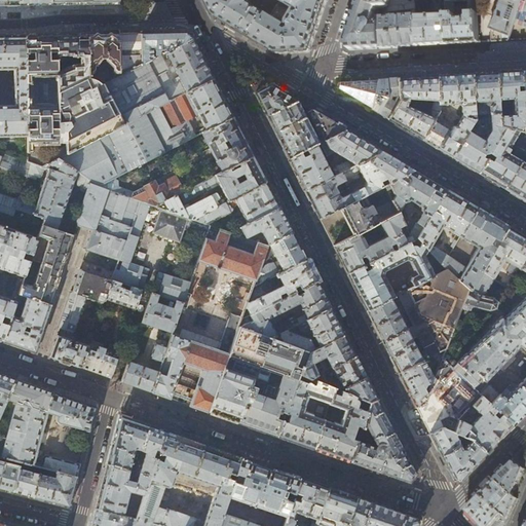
[(207,0),(208,1),(216,16),(249,36),(278,53),(293,53),(309,52),(327,1),(324,0),(207,0)]
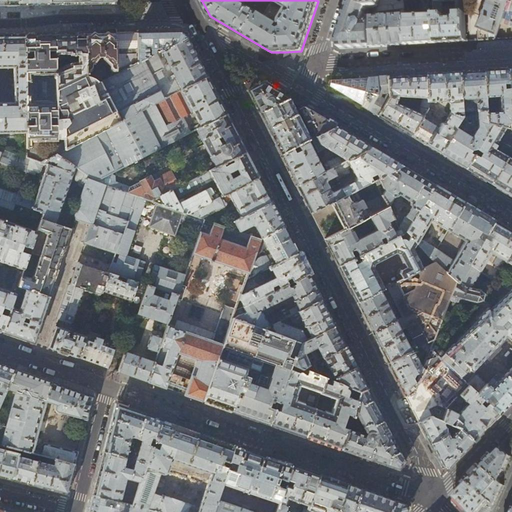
[(403,0),(404,3),(406,45),(421,44),(436,43),(434,16),(419,17),(418,0),(411,1),(411,0),(403,0)]
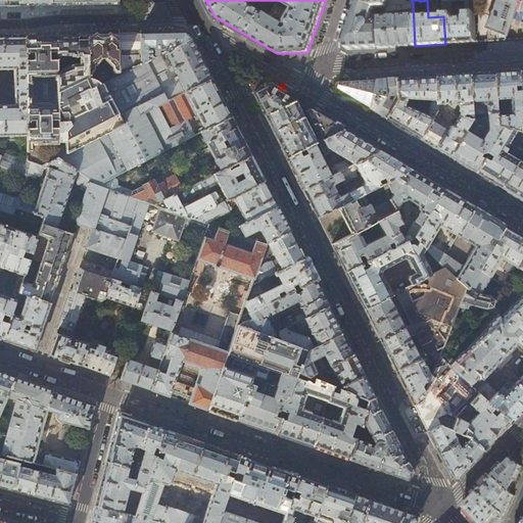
[(442,0),(443,16),(445,44),(460,43),(476,43),(473,0),(442,0)]
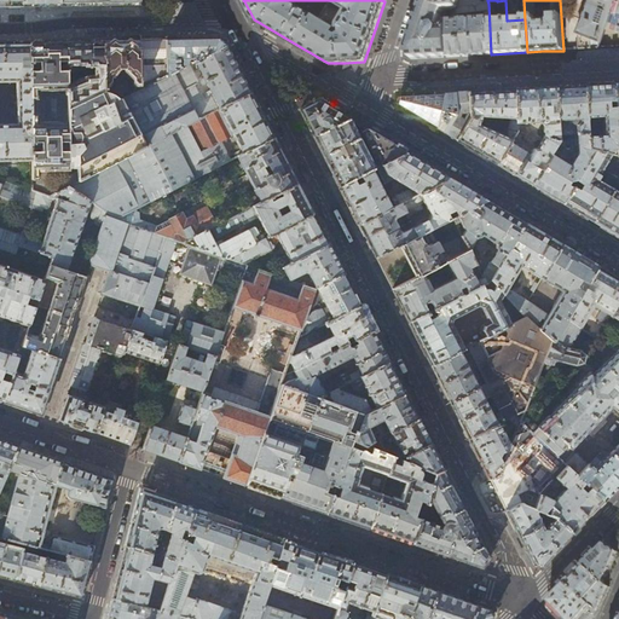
[(591,0),(579,35),(578,50),(599,48),(611,9),(613,1),(613,0),(591,0)]
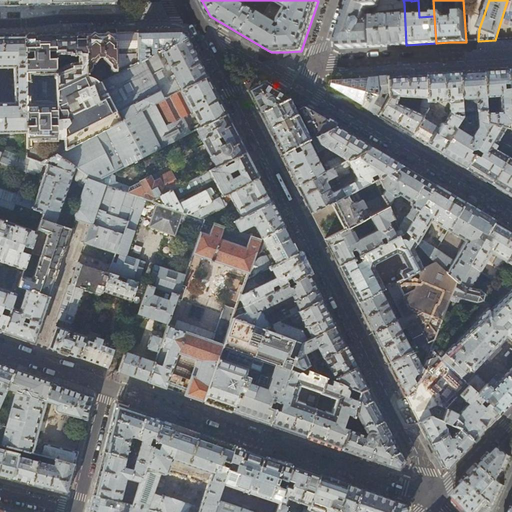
[(366,8),(350,1),(343,21),(337,40),(339,45),(340,49),(372,47),(369,19),(371,19),(379,6),(366,8)]
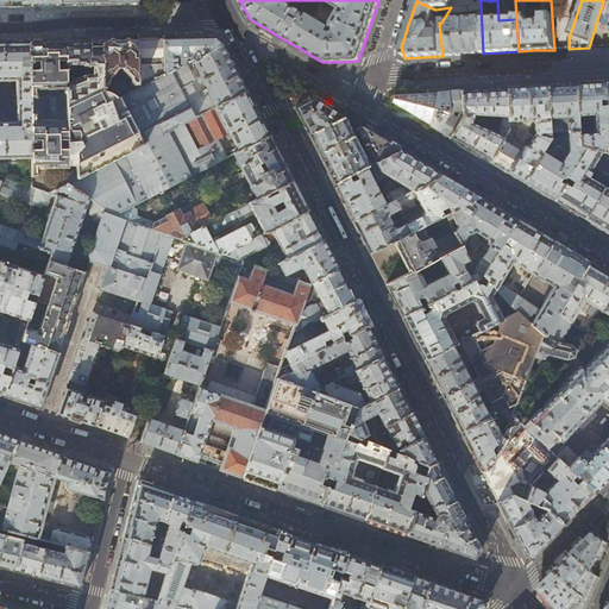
[(441,23),(439,23),(443,56),(463,55),(483,54),(481,4),(451,7),(441,23)]
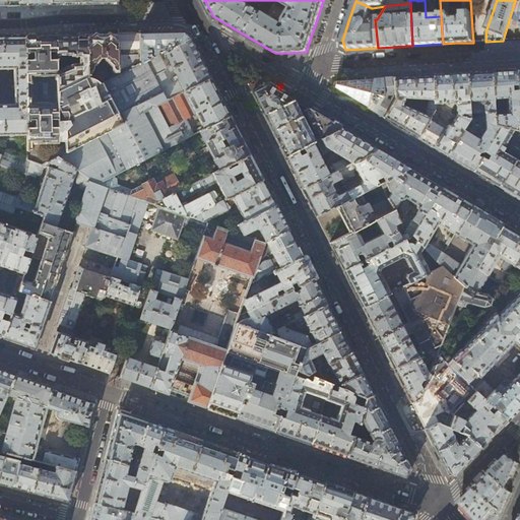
[(157,34),(139,34),(139,65),(190,39),(190,37),(183,33),(157,34)]
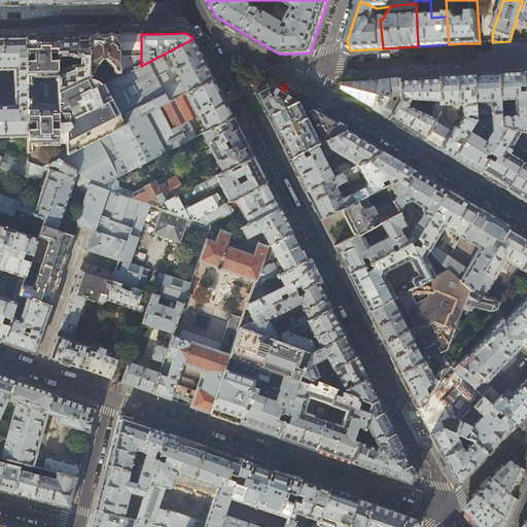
[(102,35),(88,35),(89,75),(91,75),(91,74),(94,71),(94,68),(100,62),(103,65),(109,65),(113,69),(113,71),(115,73),(119,73),(118,34),(102,35)]
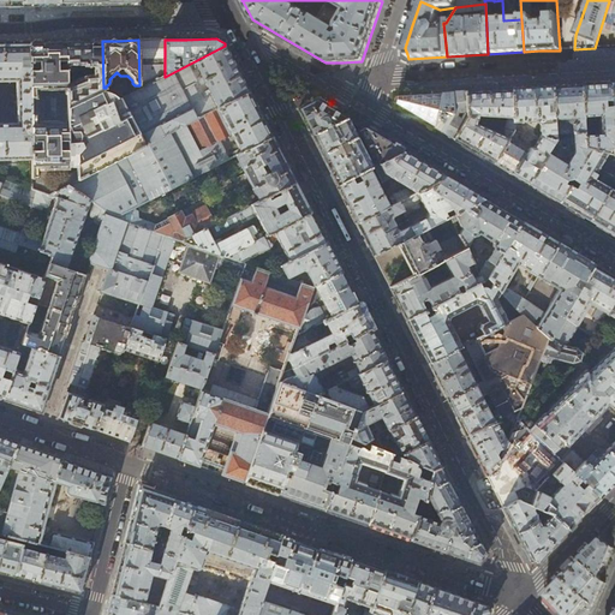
[(150,40),(138,40),(139,85),(139,90),(165,77),(165,40),(150,40)]
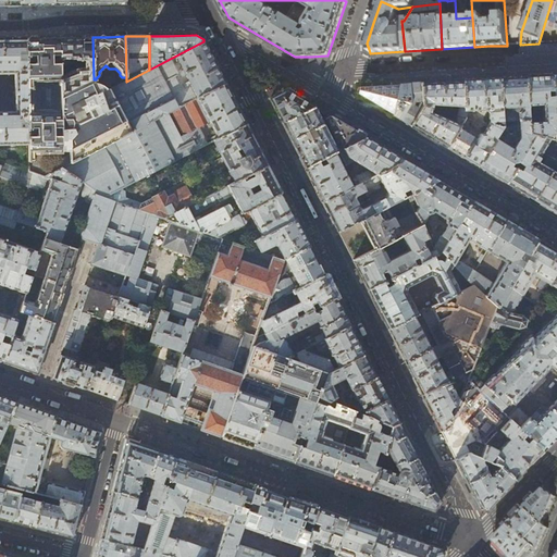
[(44,38),(27,38),(28,145),(28,162),(35,161),(34,155),(61,155),(61,152),(61,131),(61,121),(60,37),(44,38)]
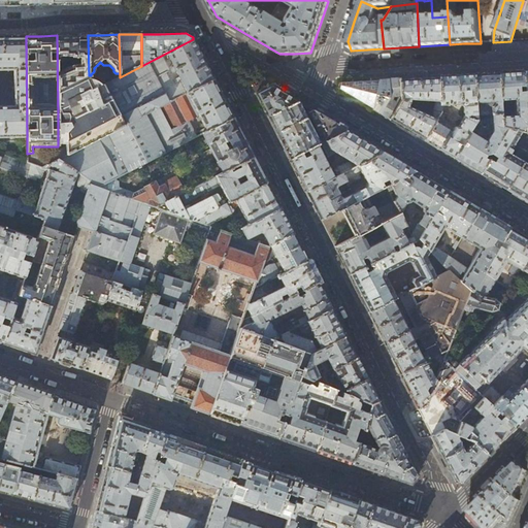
[(73,35),(57,35),(58,114),(59,114),(62,120),(63,122),(65,124),(58,124),(58,144),(65,144),(66,155),(124,126),(103,86),(96,80),(89,78),(89,75),(88,35),(73,35)]
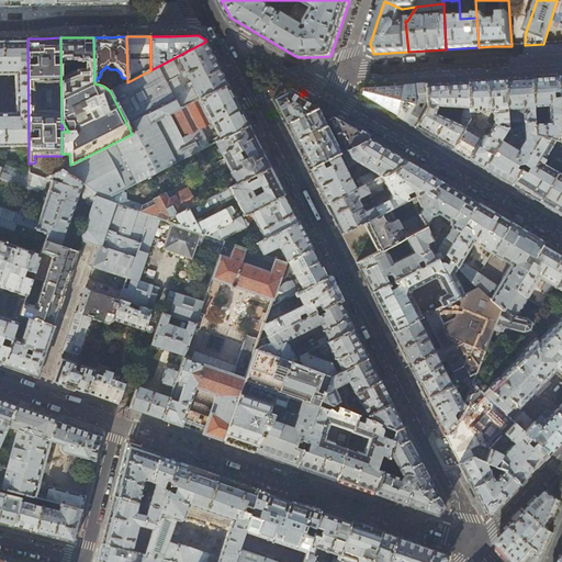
[(0,146),(29,146),(27,38),(6,38),(0,38),(0,146)]
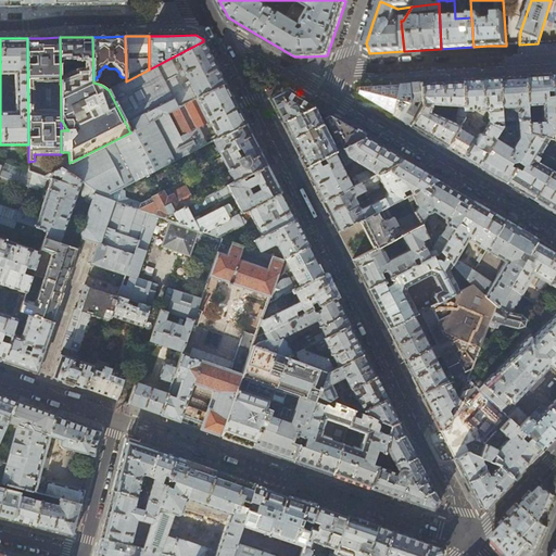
[(203,41),(212,58),(213,58),(213,55),(206,41),(205,41),(204,40),(203,41)]
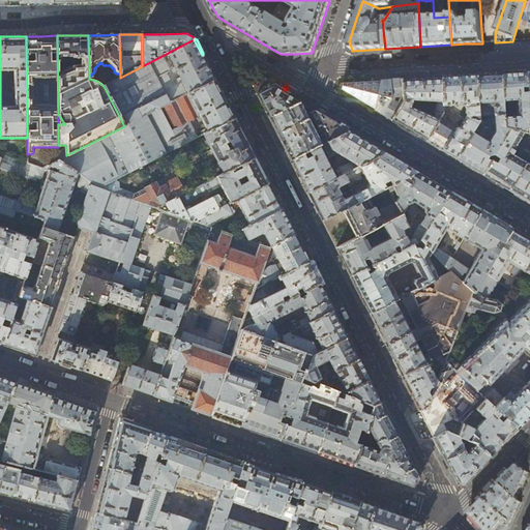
[(202,55),(194,39),(142,66),(120,78),(104,86),(124,126),(188,93),(214,80),(204,59),(202,55)]
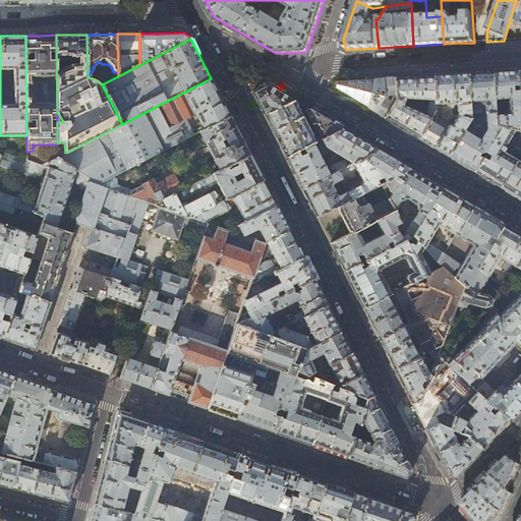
[(504,71),(491,72),(494,99),(508,98),(509,114),(495,115),(495,125),(502,126),(514,129),(520,131),(517,70),(504,71)]
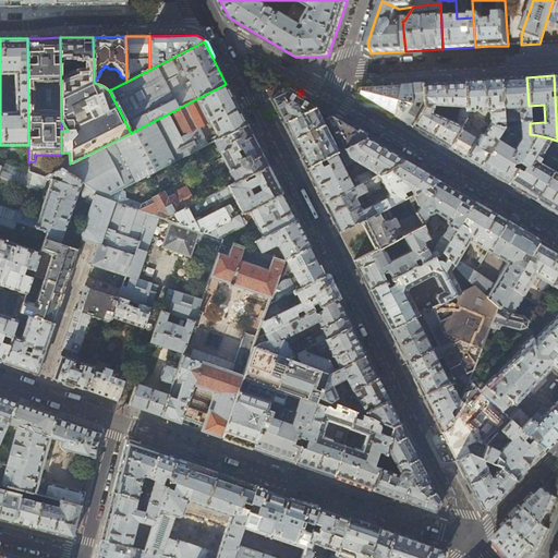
[(514,77),(500,79),(502,122),(518,121),(530,120),(529,106),(526,77),(514,77)]
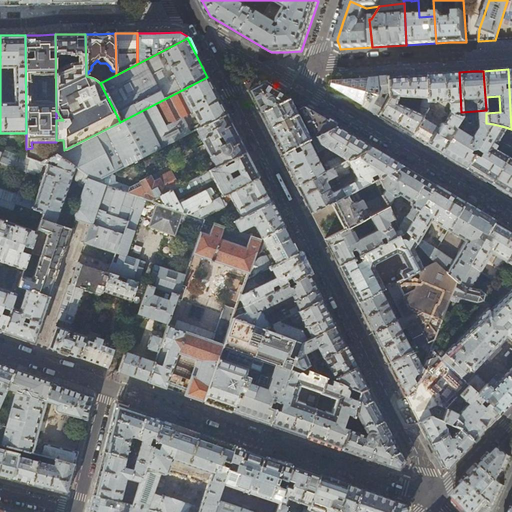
[(442,73),(426,74),(428,102),(447,101),(449,103),(450,114),(444,123),(441,123),(437,120),(436,121),(430,117),(432,113),(427,110),(411,136),(421,142),(439,153),(457,125),(462,117),(461,112),(459,72),(442,73)]
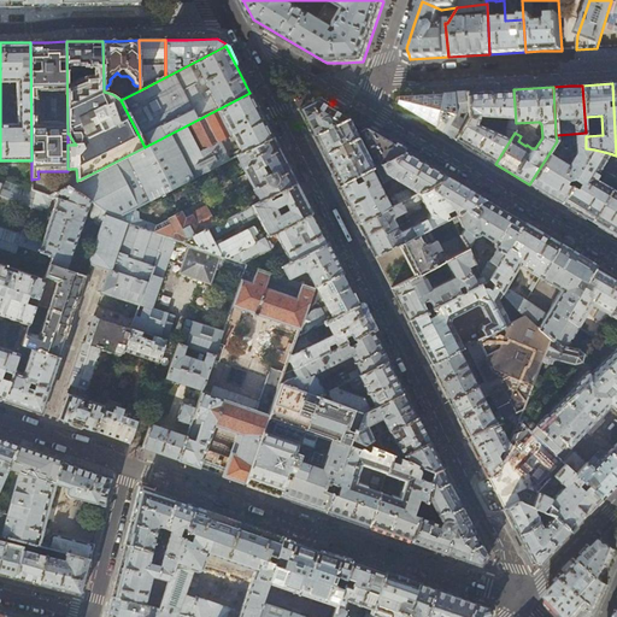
[(466,92),(468,112),(469,118),(465,122),(454,140),(475,152),(495,164),(515,133),(516,130),(516,123),(513,89),(491,90),(466,92)]
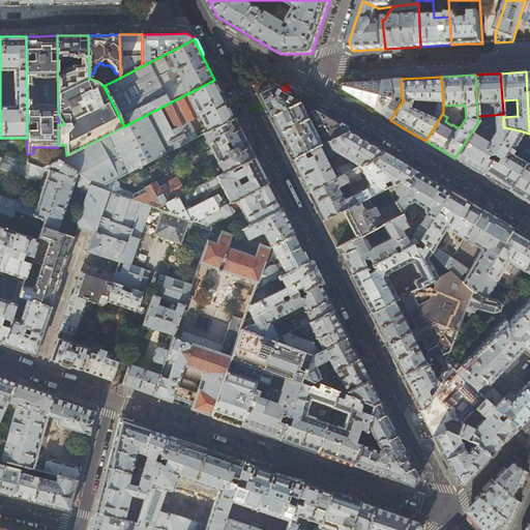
[(400,97),(402,96),(401,79),(381,80),(341,82),(339,89),(345,93),(367,107),(390,120),(400,105),(398,102),(400,97)]
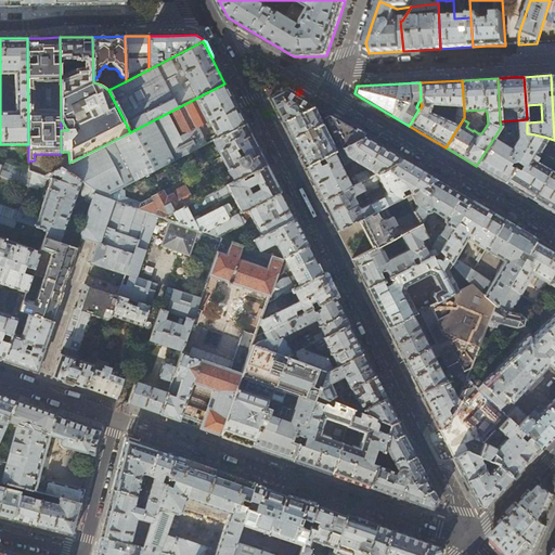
[(213,140),(245,124),(242,116),(239,116),(241,114),(235,103),(224,84),(197,98),(201,104),(206,115),(209,121),(216,134),(213,136),(213,137),(210,138),(211,141),(213,140)]
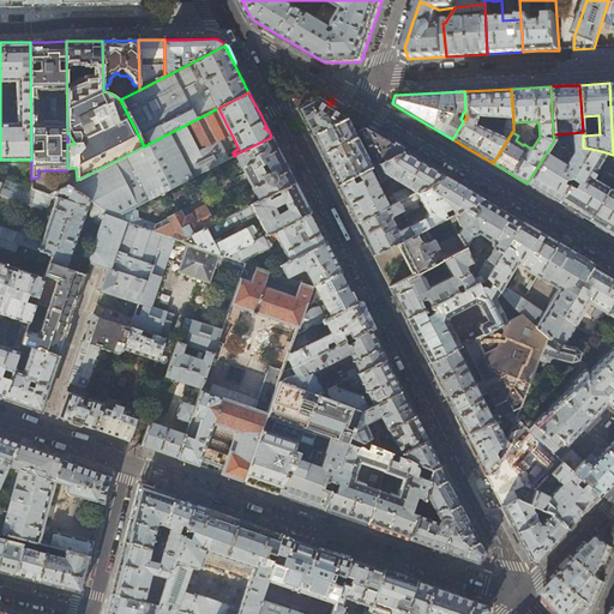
[(332,124),(345,118),(331,108),(315,100),(306,104),(298,108),(305,122),(311,136),(326,127),(324,124),(331,120),(332,124)]
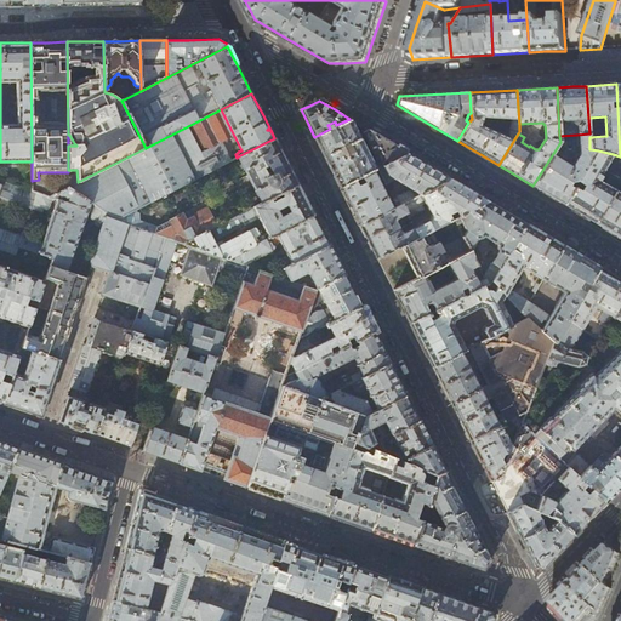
[(232,160),(223,141),(234,136),(231,129),(224,117),(221,109),(146,148),(78,182),(68,187),(117,221),(135,211),(232,160)]
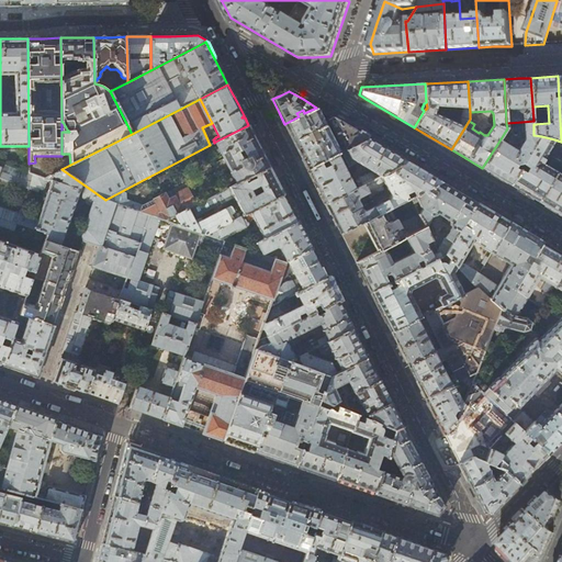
[(322,111),(316,108),(304,113),(299,116),(284,124),(295,144),(308,169),(340,153),(330,135),(332,135),(326,125),(318,111),(319,111),(322,112),(322,111)]
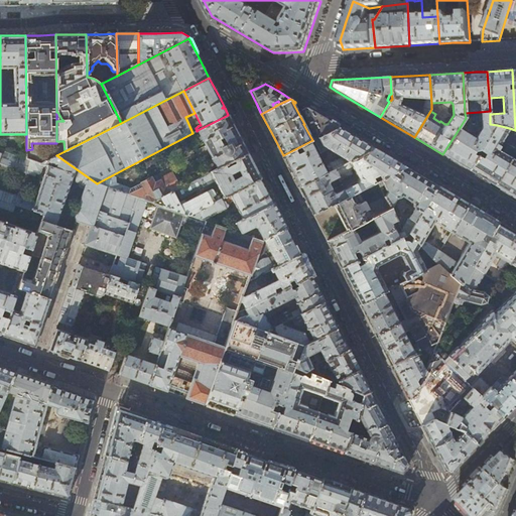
[(318,137),(339,127),(315,114),(305,108),(302,109),(311,128),(313,127),(318,137)]
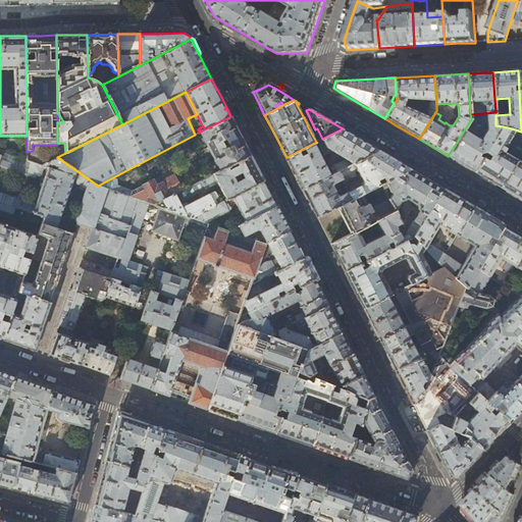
[(496,112),(484,113),(484,123),(487,123),(487,129),(480,141),(467,133),(468,129),(466,127),(448,156),(460,163),(474,172),(503,126),(496,125),(496,115),(496,112)]
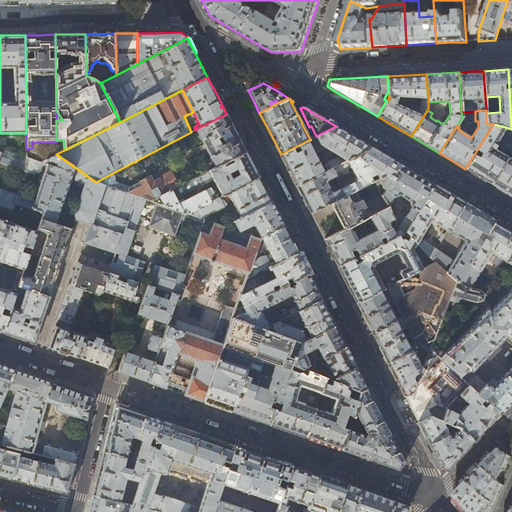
[(226,114),(196,129),(216,167),(224,163),(228,161),(246,152),(237,134),(226,114)]
